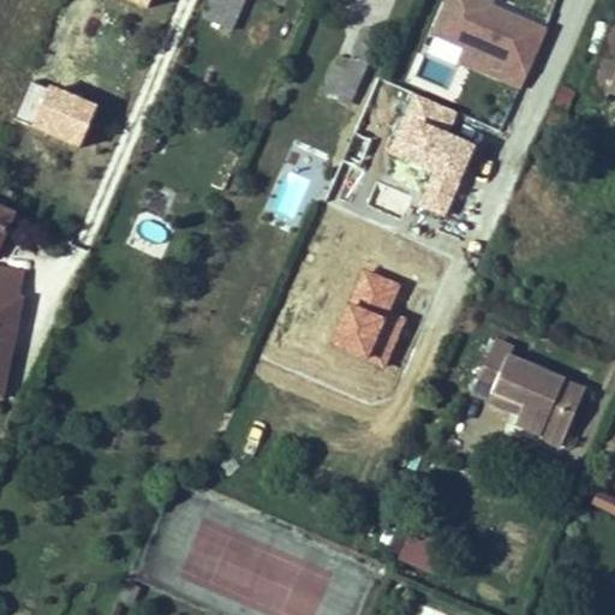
[(244,0),(222,0),(213,23),(231,31),(244,0)]
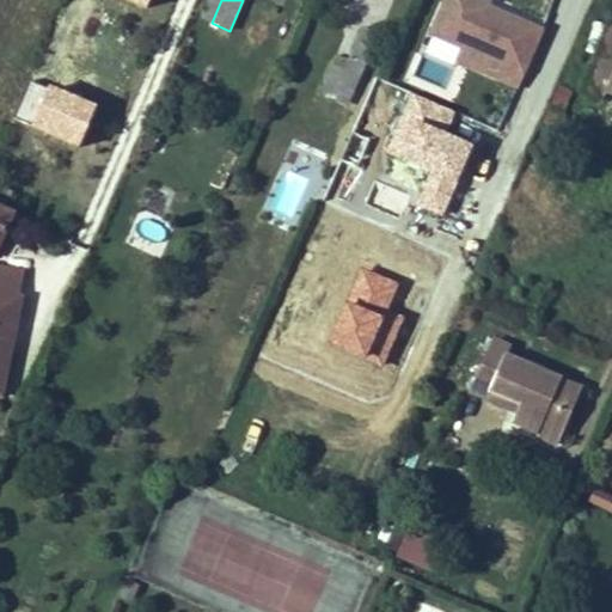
[(489,2),(483,0),(446,0),(432,35),(465,49),(514,71),(522,74),(542,30),(500,13),(499,18),(485,12),(487,7),(489,2)]
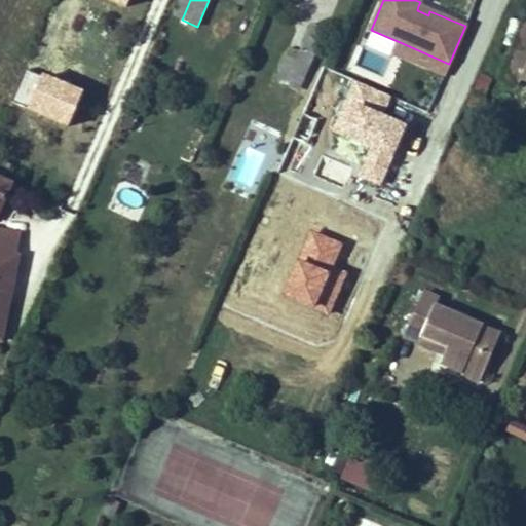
[(429,11),(418,6),(417,10),(428,15),(429,11)]
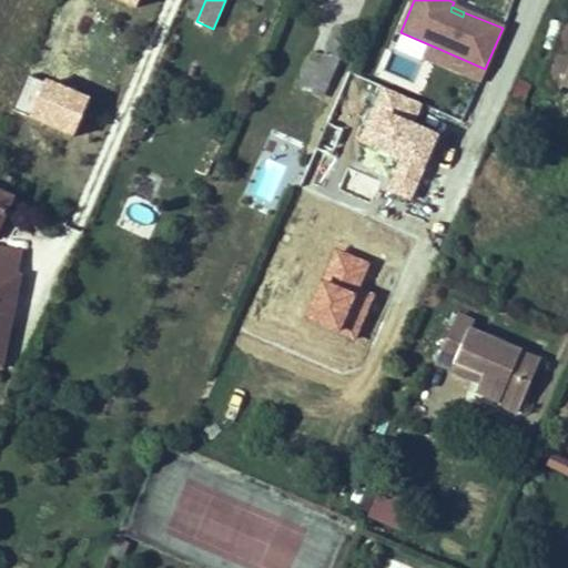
[(567,26),(564,24),(539,84),(560,93),(564,84),(567,87),(567,26)]
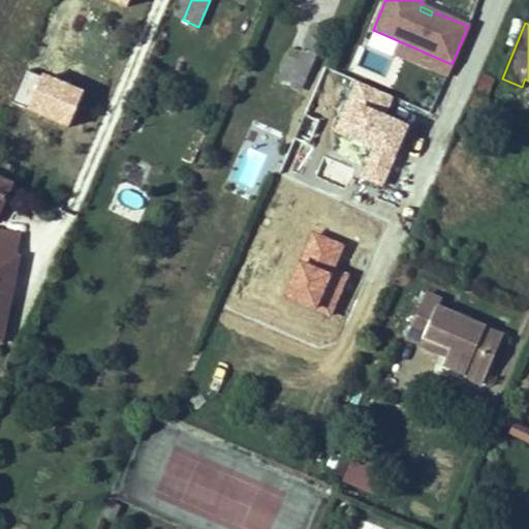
[(314,24),(302,52),(315,58),(328,30),(314,24)]
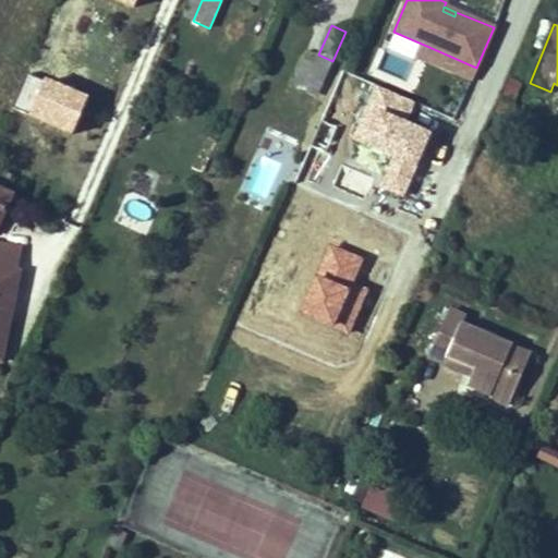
[(469,64),(424,45),(419,57),(463,76),(469,64)]
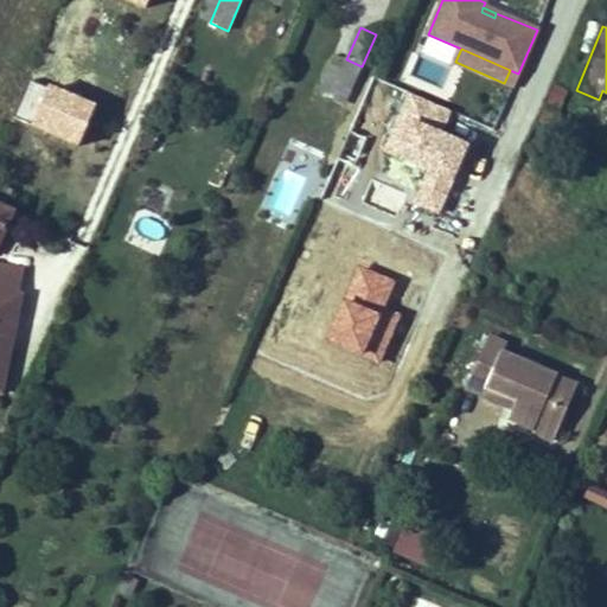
[(362,66),(346,59),(336,83),(351,90),(362,66)]
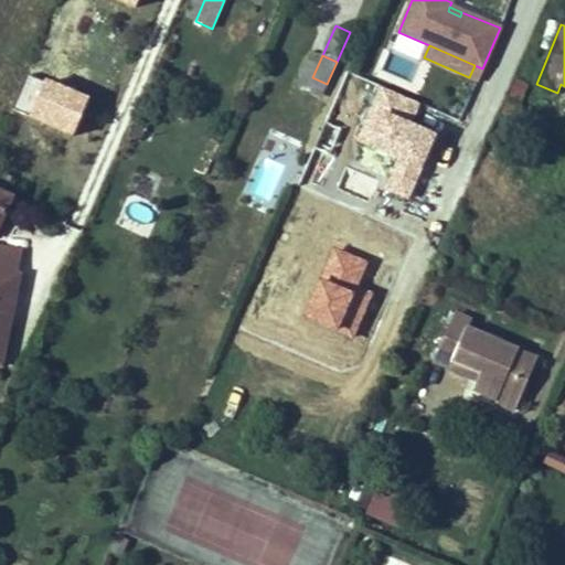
[(462,142),(424,126),(408,162),(446,179),(462,142)]
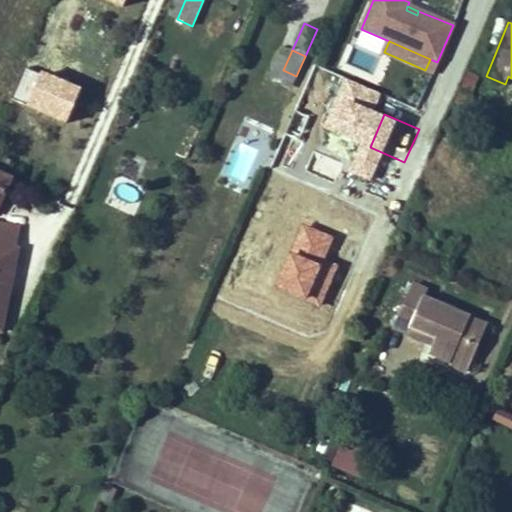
[(240,142),(226,175),(244,182),(257,149),(240,142)]
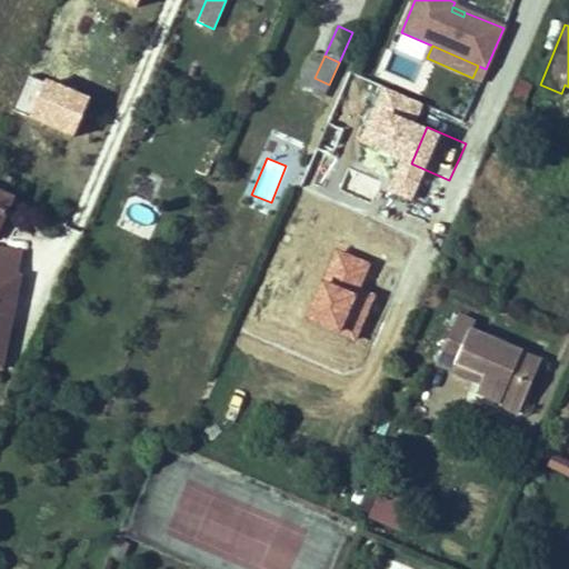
[(0,223),(11,200),(0,195),(0,223)]
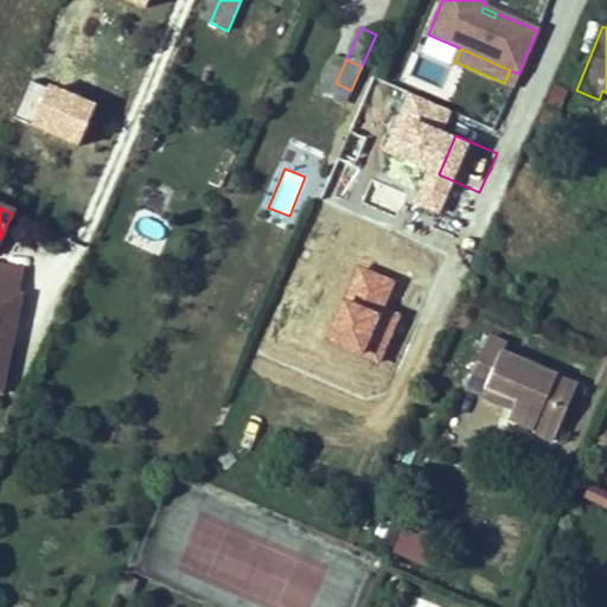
[(0,358),(8,315),(17,318),(20,296),(17,295),(21,270),(0,266),(0,358)]
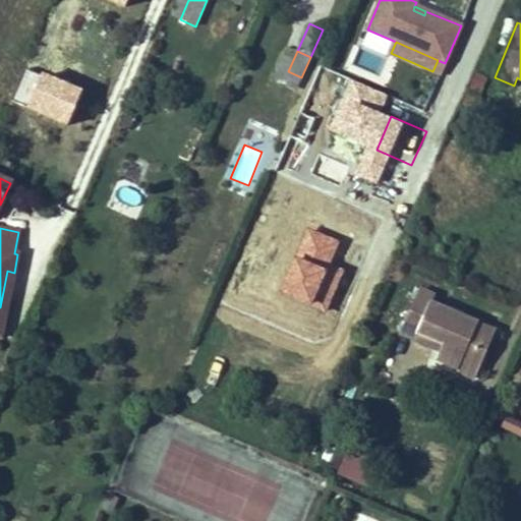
[(7,271),(0,307),(0,337),(1,338),(14,273),(7,271)]
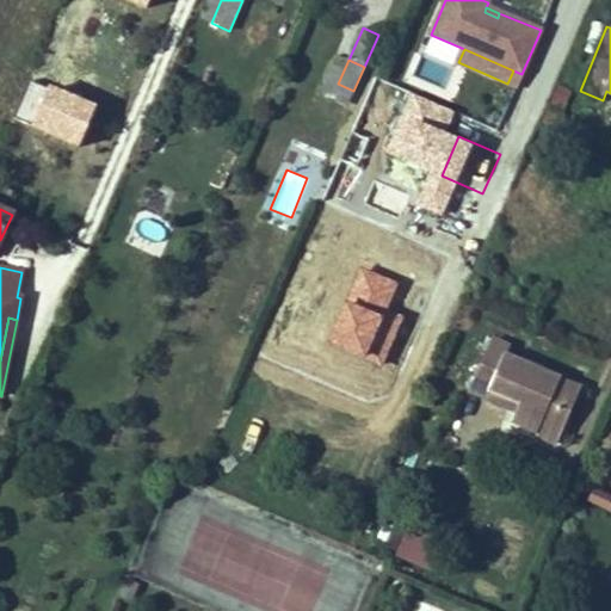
[(562,432),(581,388),(506,355),(510,349),(491,340),(471,384),(519,405),(517,412),(512,424),(536,434),(541,424),(562,432)]
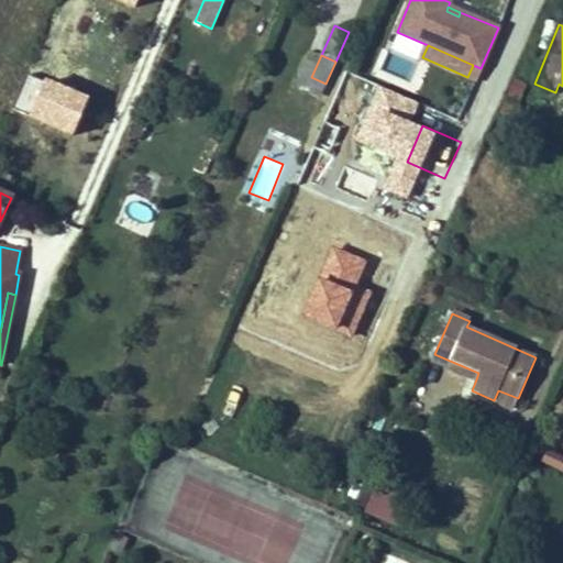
[(478,373),(434,354),(432,360),(476,379),(478,373)]
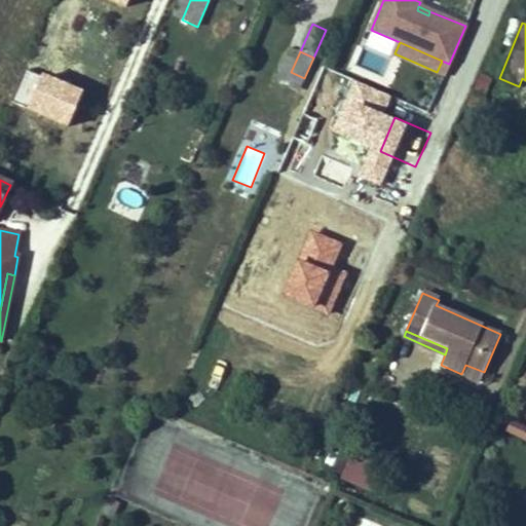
[(465,365),(461,374),(480,382),(484,372),(465,365)]
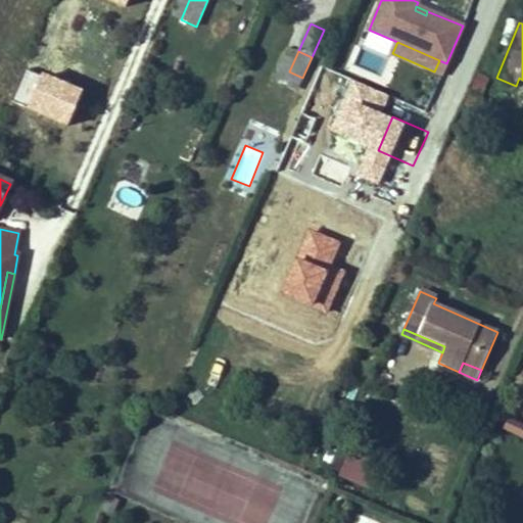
[(522,422),(508,416),(503,428),(522,436),(522,422)]
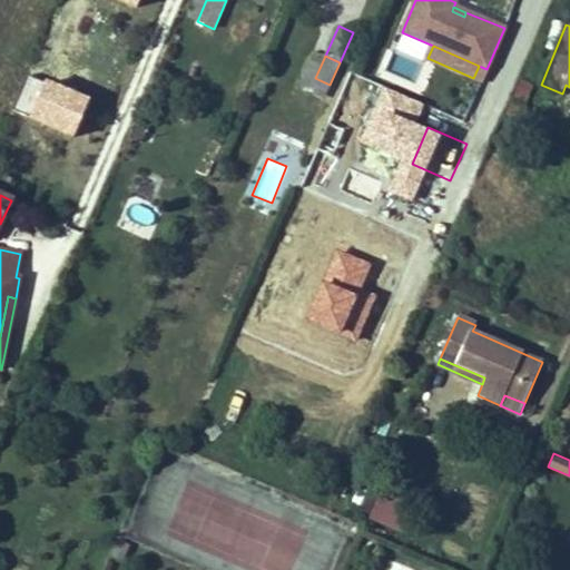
[(383,495),(375,513),(402,526),(410,508),(383,495)]
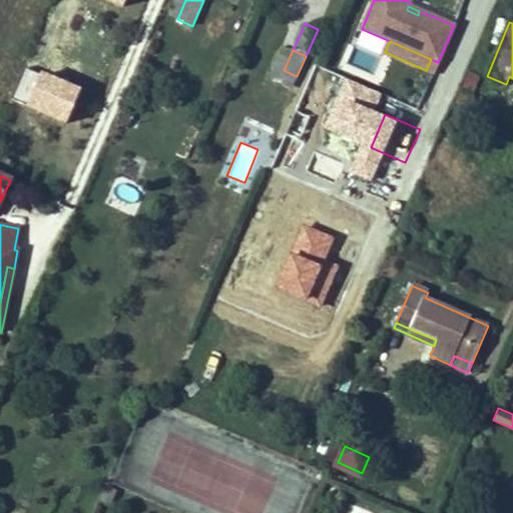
[(105,486),(99,501),(111,505),(117,491),(105,486)]
